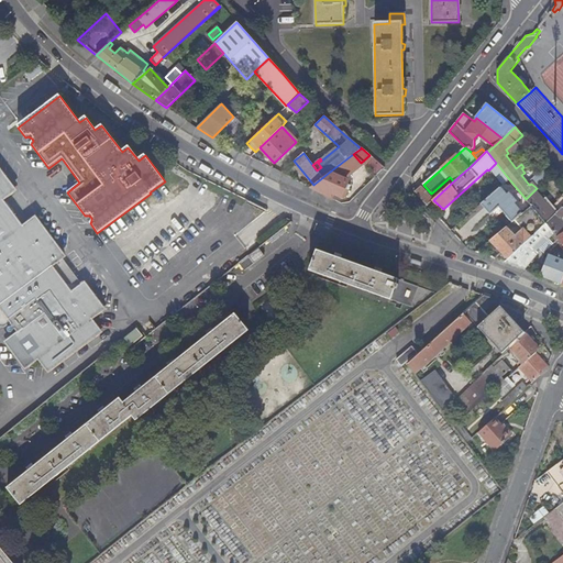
[(0,168),(0,328),(4,329),(11,324),(17,333),(4,343),(25,372),(37,362),(48,375),(102,333),(92,320),(106,310),(85,283),(81,285),(63,261),(66,257),(35,217),(22,227),(4,201),(17,191),(0,168)]
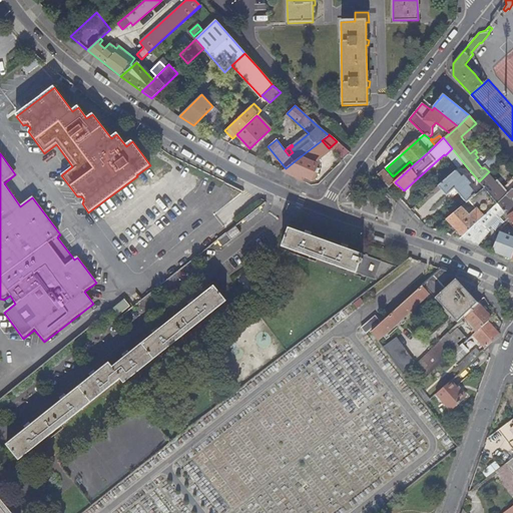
[(496,154),(484,167),(489,171),(500,159),(496,154)]
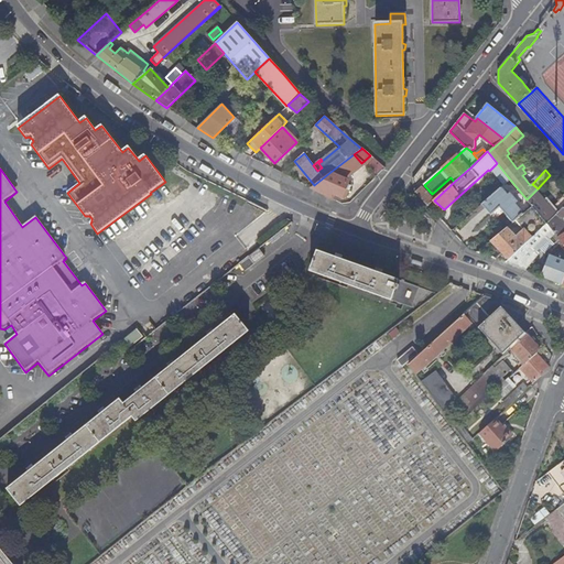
[(327,192),(334,195),(340,197),(344,198),(349,186),(345,183),(346,180),(331,172),(314,185),(311,188),(326,196),(327,192)]
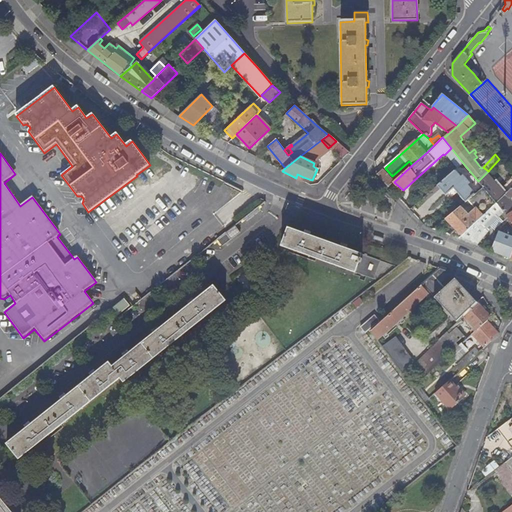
[(381,167),(376,172),(375,173),(388,187),(394,182),(395,181),(381,167)]
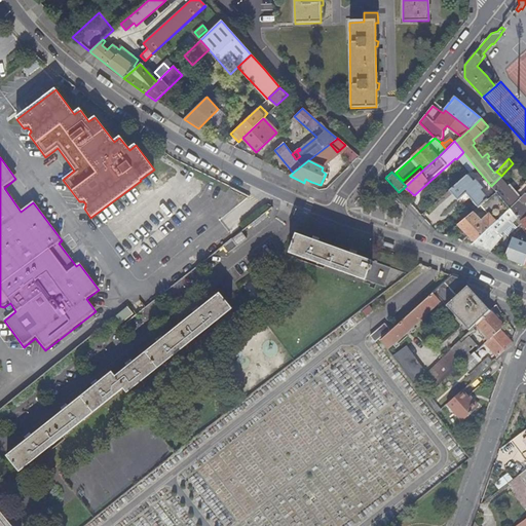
[(474,183),(467,175),(450,190),(458,200),(467,193),(479,208),(482,205),(488,199),(480,190),(482,188),(476,181),(474,183)]
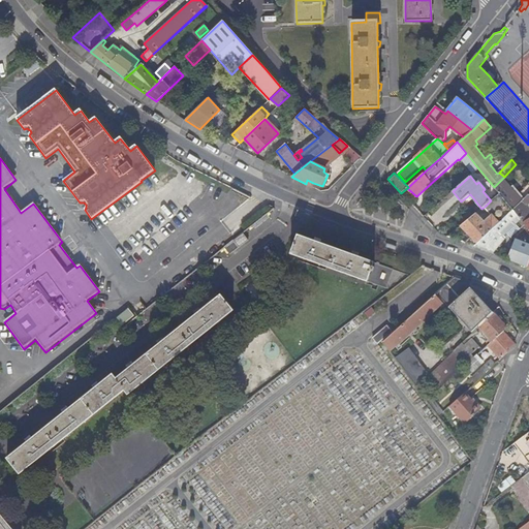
[(523,201),(503,178),(494,187),(499,193),(514,210),(523,201)]
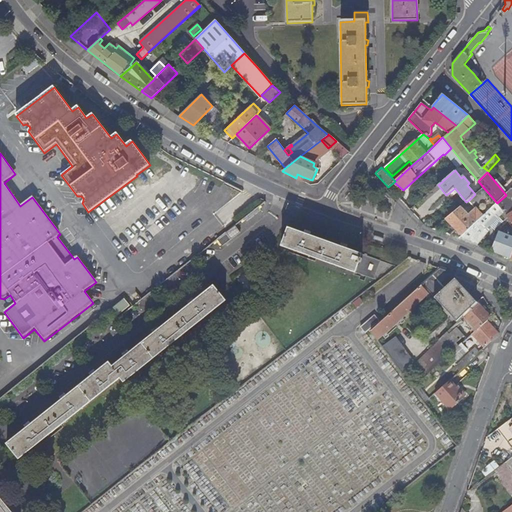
[(483,187),(475,194),(469,200),(476,209),(474,211),(469,215),(461,206),(446,219),(456,229),(450,234),(460,238),(497,203),(483,187)]
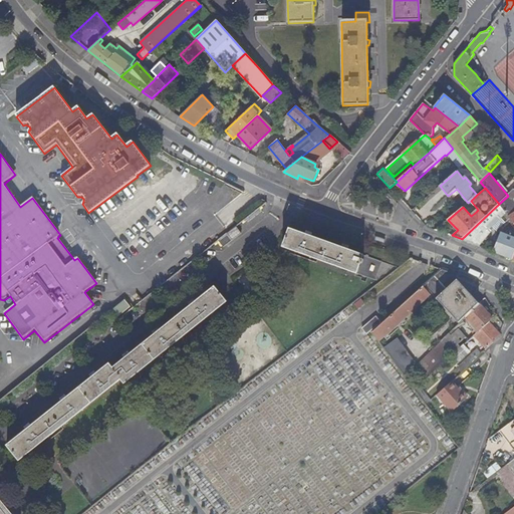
[(513,189),(513,190),(508,196),(499,204),(506,213),(513,223),(513,202),(512,200),(513,198),(513,189)]
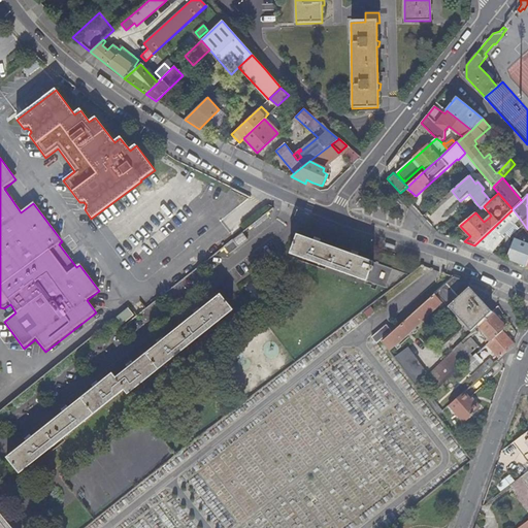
[(484,206),(481,208),(489,218),(491,216),(484,206)]
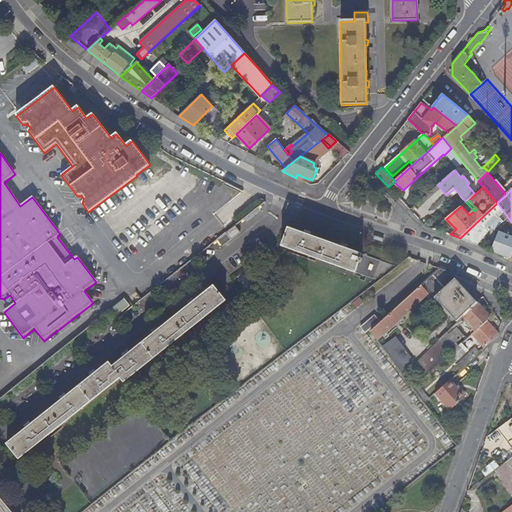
[(504,212),(497,203),(460,238),(473,243),(477,245),(488,231),(486,229),(504,212)]
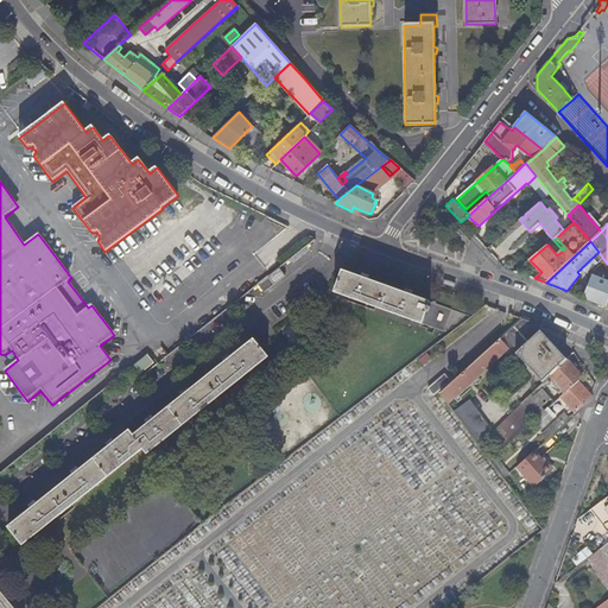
[(285,276),(279,268),(258,285),(264,292),(285,276)]
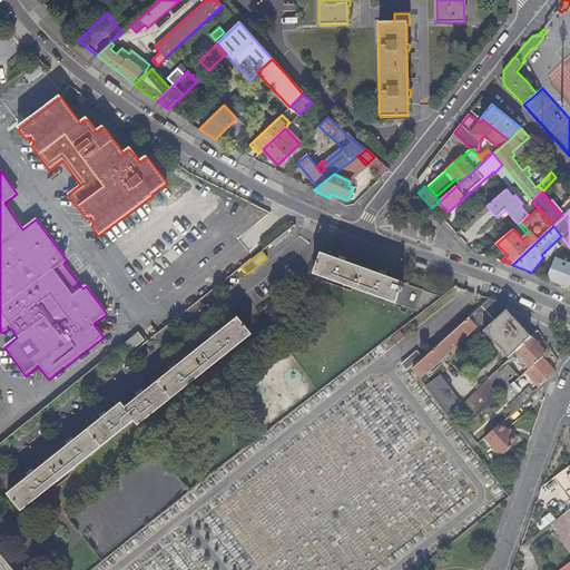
[(401,287),(402,283),(386,277),(387,273),(380,271),(379,274),(345,262),(346,258),(340,256),(337,259),(321,254),(314,274),(395,303),(399,292),(402,293),(404,288),(401,287)]
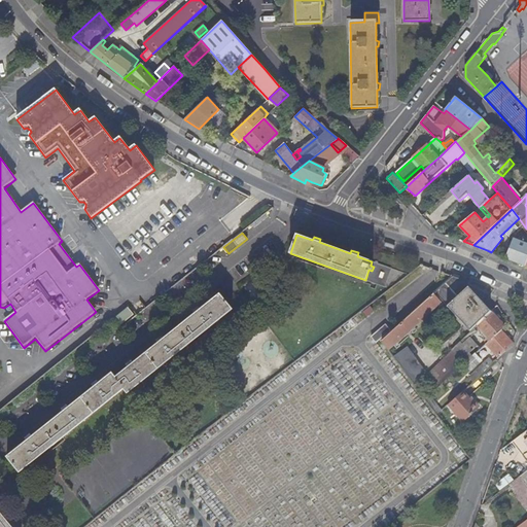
[(498,250),(496,254),(515,261),(526,266),(526,243),(514,239),(511,247),(505,244),(501,251),(498,250)]
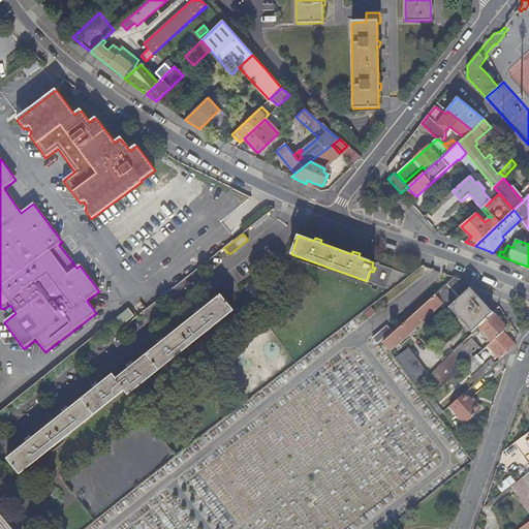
[(454,277),(436,293),(471,334),(475,330),(478,327),(492,313),(462,280),(454,277)]
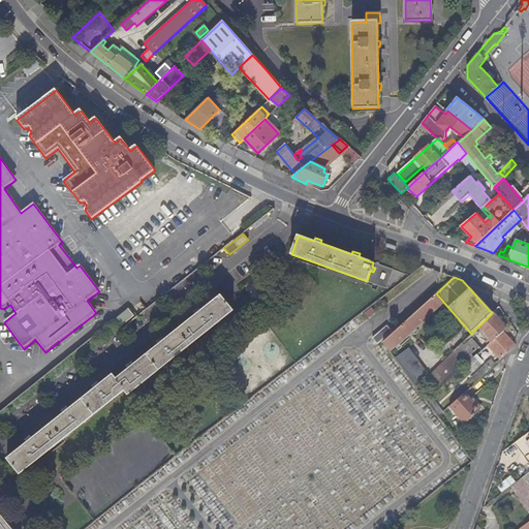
[(442,304),(435,294),(425,305),(382,343),(390,351),(442,304)]
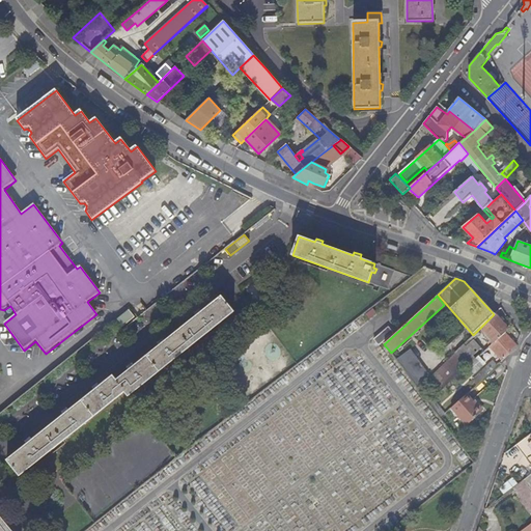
[(8,460),(21,476),(124,392),(129,396),(233,312),(221,297),(202,312),(199,309),(194,313),(196,316),(165,341),(163,338),(158,342),(160,345),(135,366),(132,363),(127,367),(129,370),(116,381),(112,376),(100,386),(98,384),(92,388),(94,391),(70,411),(67,408),(62,413),(64,415),(33,440),(31,438),(26,442),(28,445),(8,460)]
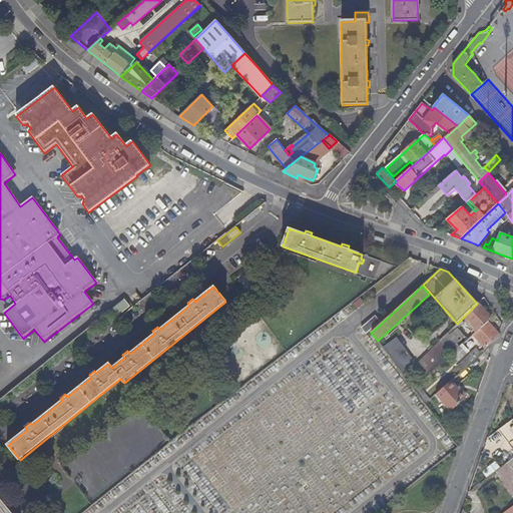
[(113,310),(119,316),(126,310),(121,304),(113,310)]
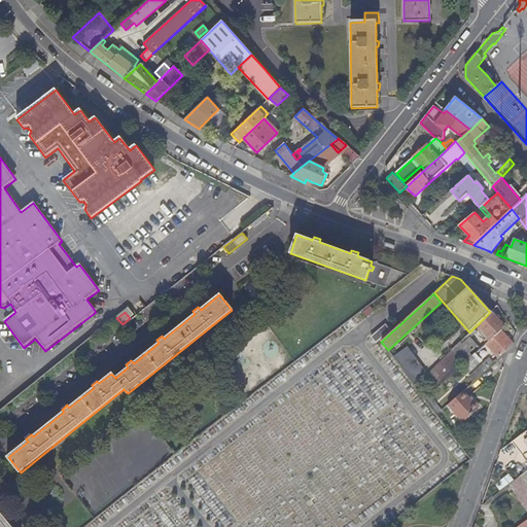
[(504,326),(490,312),(477,325),(485,334),(483,336),(488,342),(500,330),(504,326)]
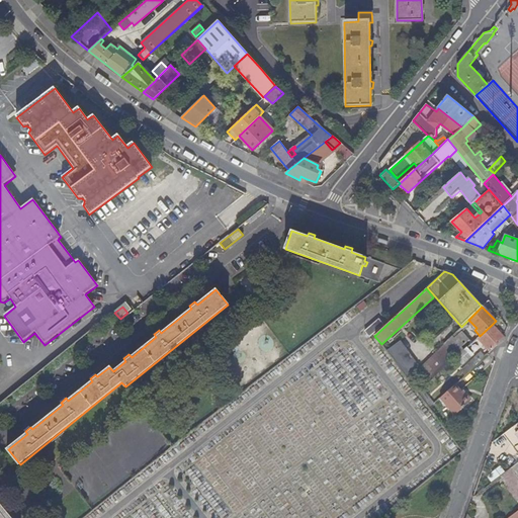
[(465,323),(461,327),(451,337),(458,344),(466,336),(462,331),(467,326),(465,323)]
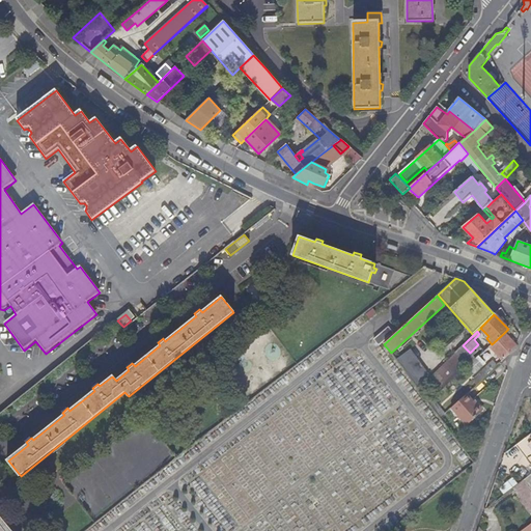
[(385,336),(383,333),(373,340),(378,345),(387,338),(385,336)]
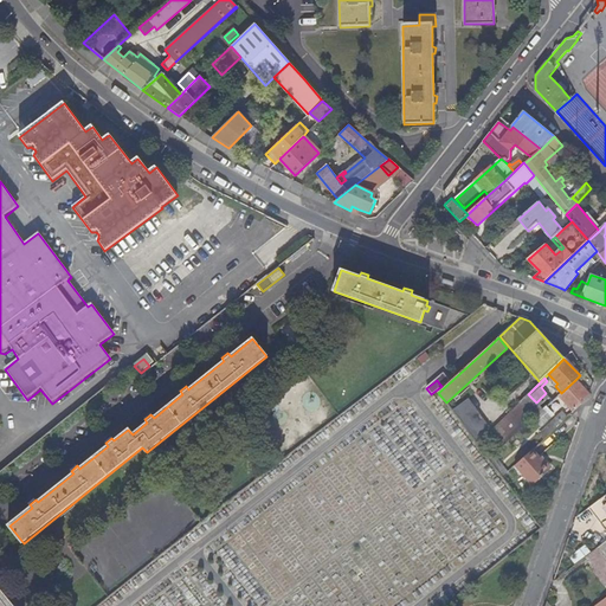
[(575,380),(561,393),(558,397),(572,412),(590,395),(575,380)]
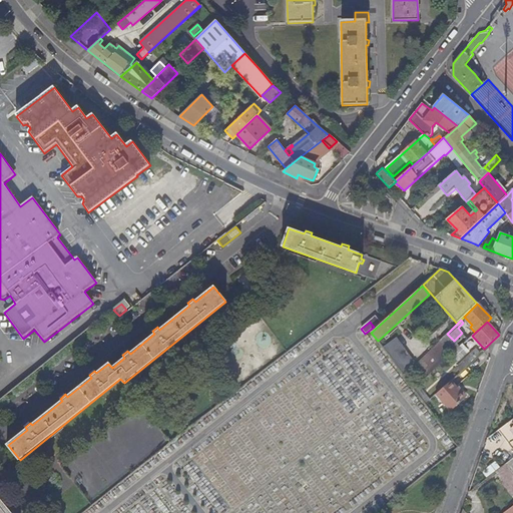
[(454,341),(447,334),(439,342),(451,355),(457,350),(459,347),(454,341)]
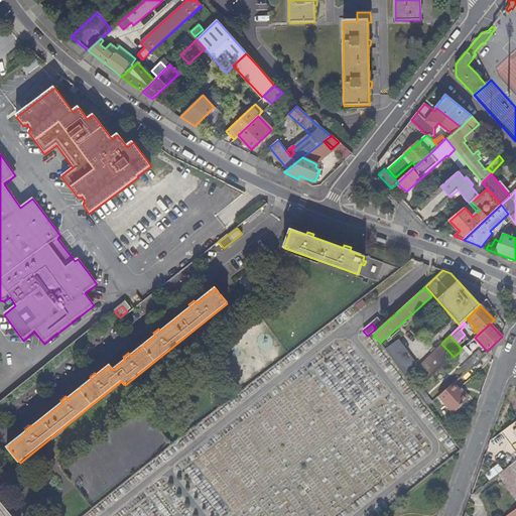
[(397,341),(385,350),(405,378),(415,368),(417,367),(397,341)]
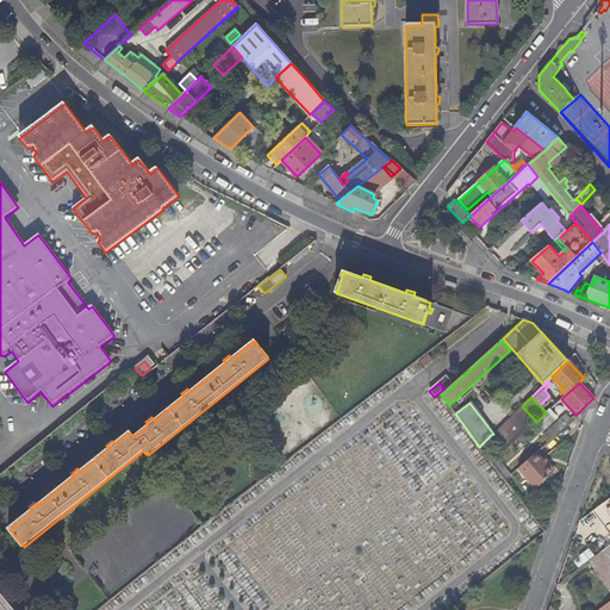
[(522,406),(493,434),(491,435),(496,440),(505,450),(536,422),(522,406)]
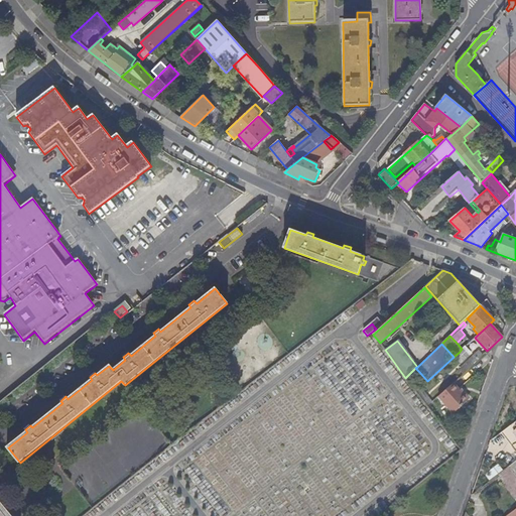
[(469,352),(465,347),(462,349),(460,352),(464,357),(469,352)]
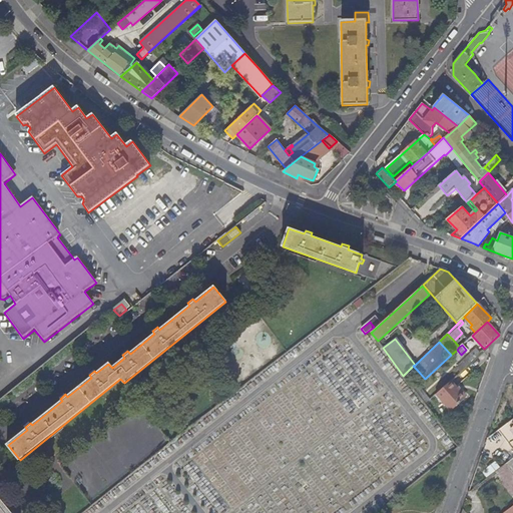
[(474,358),(479,353),(475,349),(470,354),(474,358)]
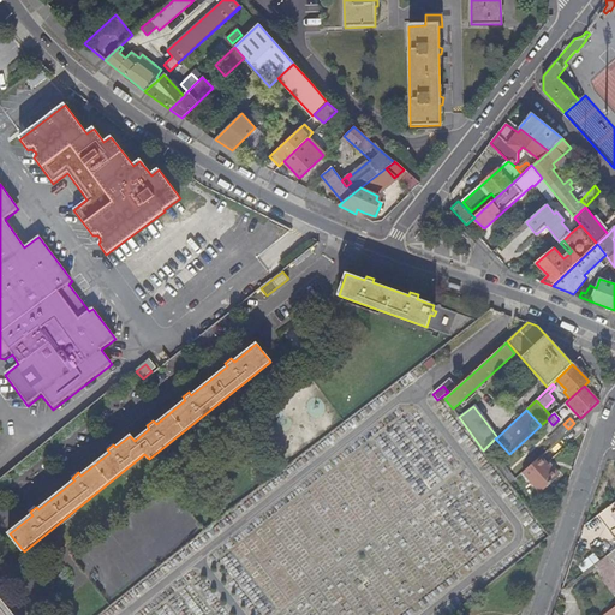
[(550,446),(568,429),(563,424),(547,441),(550,446)]
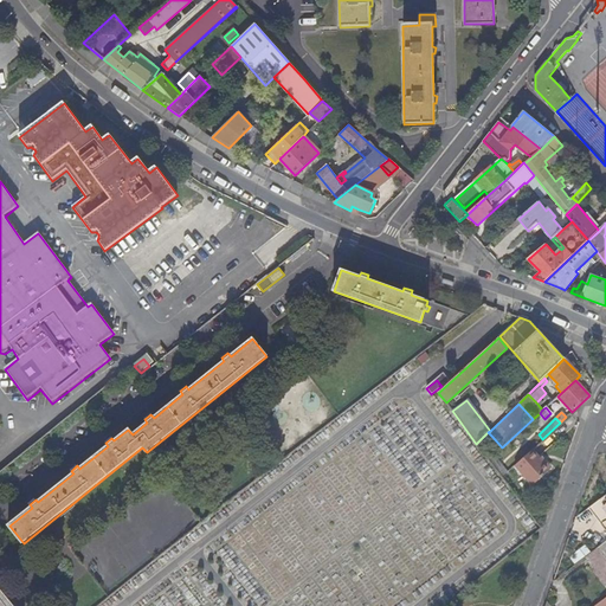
[(488,432),(476,444),(479,447),(492,437),(488,432)]
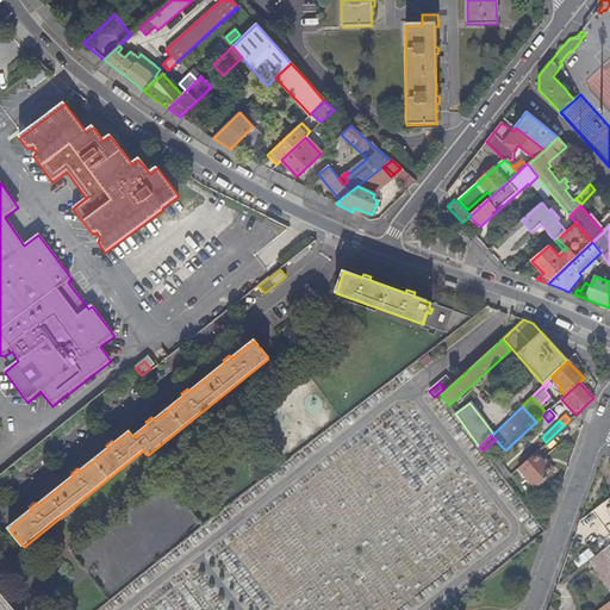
[(535,452),(517,468),(536,487),(553,472),(535,452)]
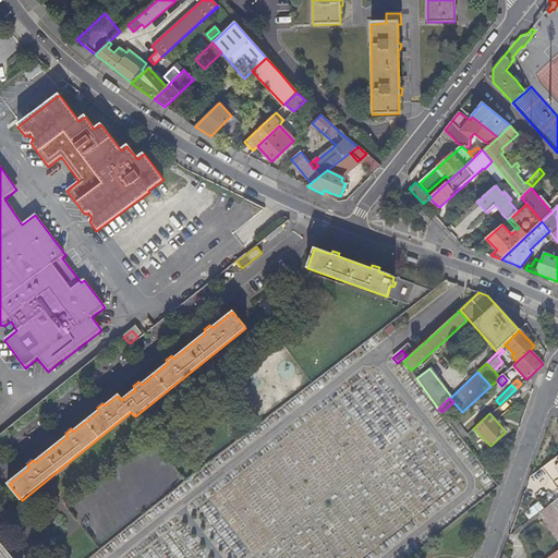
[(450,423),(462,438),(466,435),(455,419),(453,421),(450,423)]
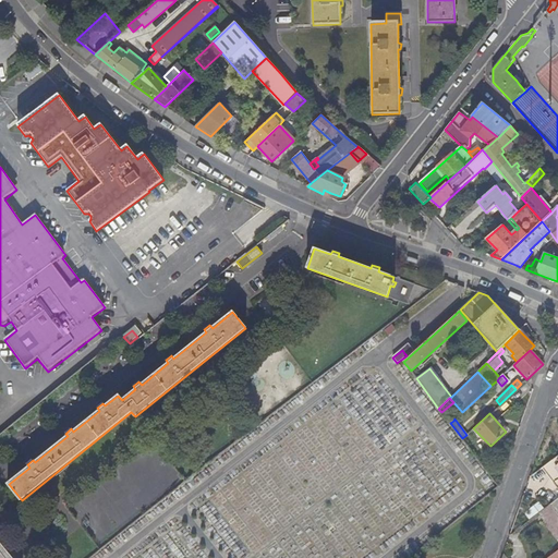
[(0,557),(12,557),(0,543),(0,557)]
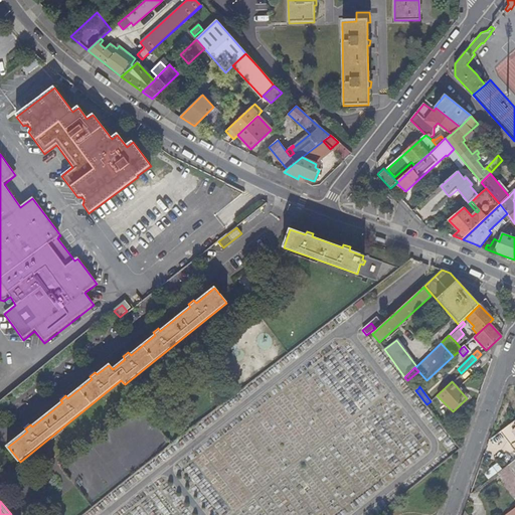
[(514,514),(514,506),(504,514),(514,514)]
